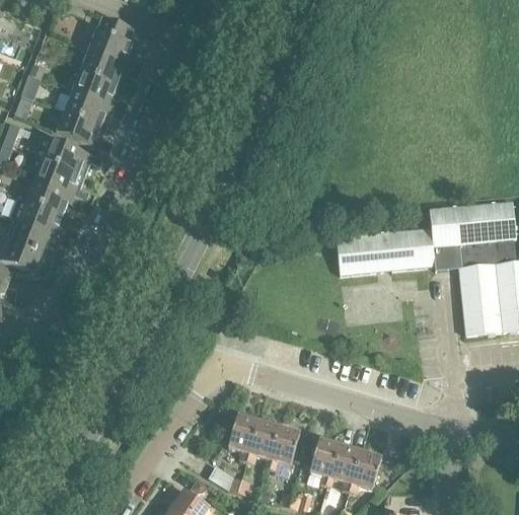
[(90,47),(85,46),(84,49),(141,71),(144,62),(128,56),(133,44),(128,42),(133,27),(102,15),(90,47)]
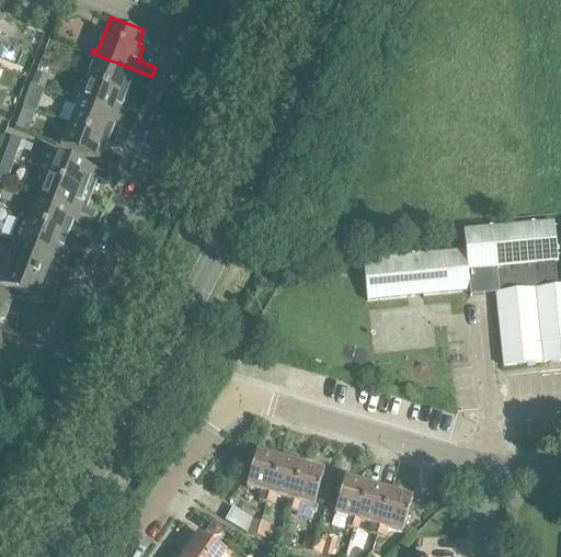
[(94,58),(88,77),(126,92),(132,79),(148,86),(152,77),(91,53),(90,57),(94,58)]
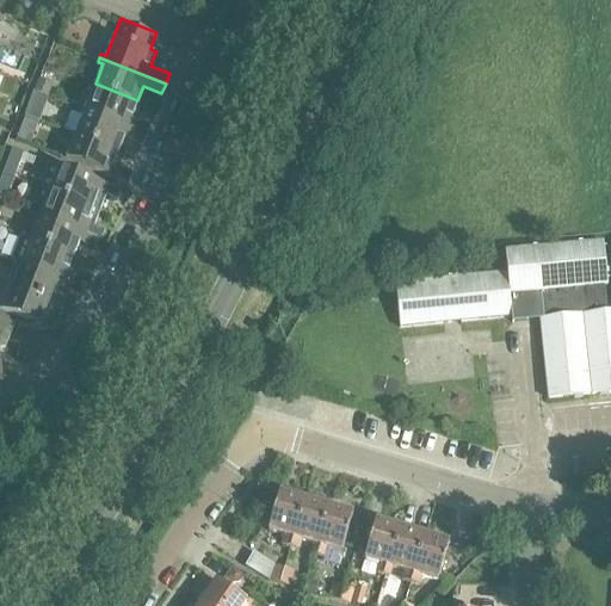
[(34,88),(47,93),(51,81),(38,75),(34,88)]
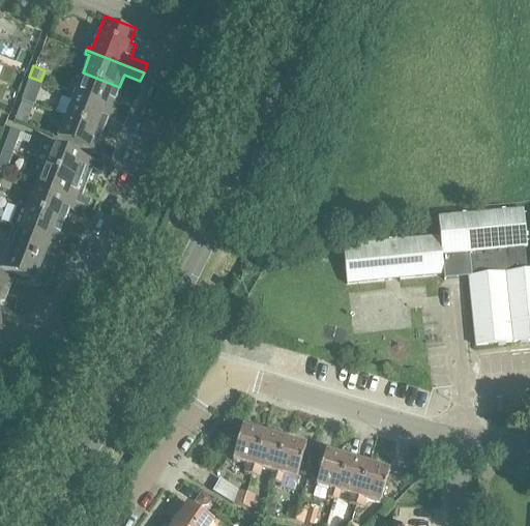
[(76,90),(71,88),(69,91),(127,114),(130,105),(115,98),(119,87),(83,72),(76,90)]
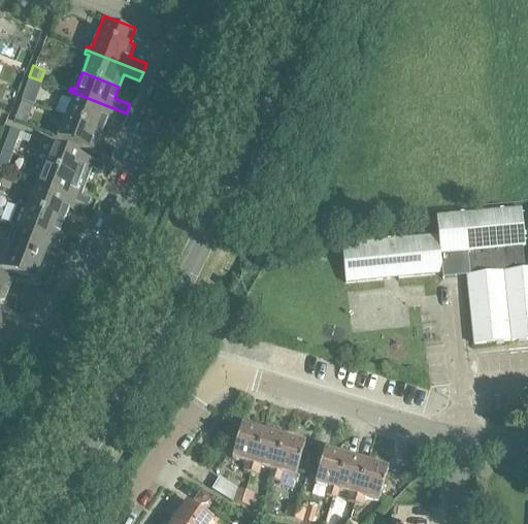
[(35,94),(25,90),(22,96),(27,98),(33,100),(35,94)]
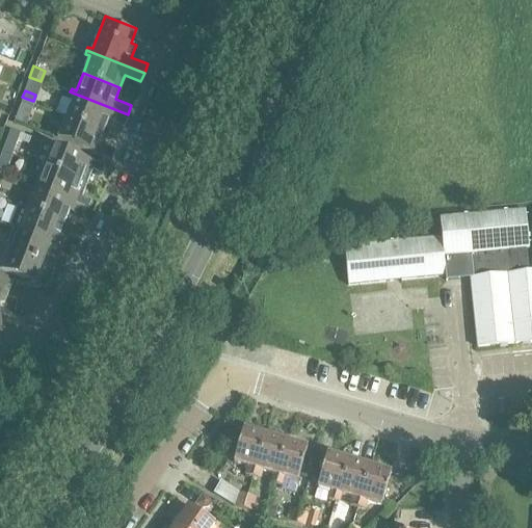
[(73,98),(67,114),(104,129),(108,117),(125,124),(128,114),(70,91),(69,96),(73,98)]
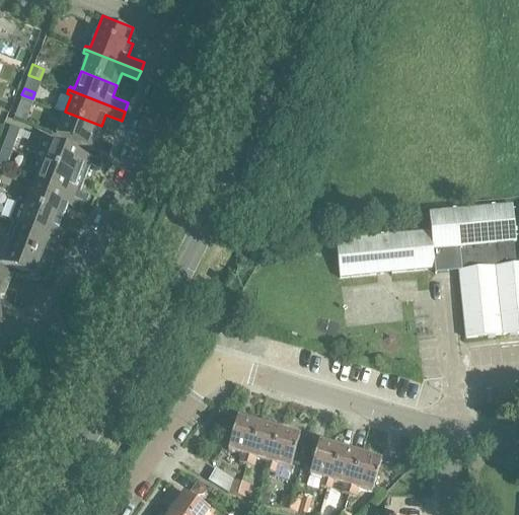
[(26,96),(21,94),(14,115),(24,119),(32,98),(26,96)]
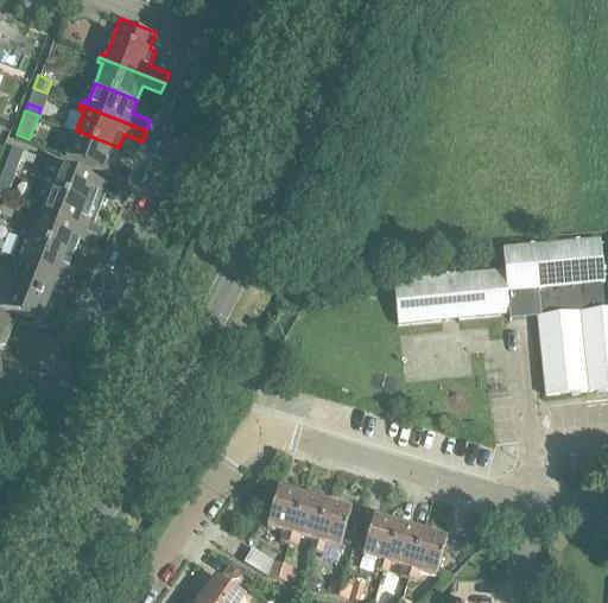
[(132,167),(113,160),(119,147),(76,131),(68,151),(63,148),(61,153),(127,179),(132,167)]
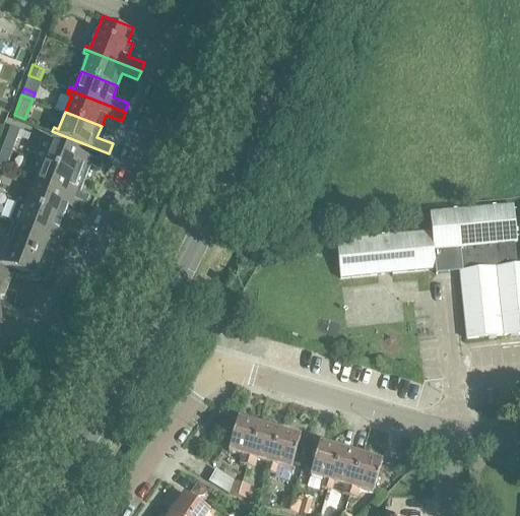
[(10,123),(2,144),(11,147),(17,133),(28,137),(30,131),(10,123)]
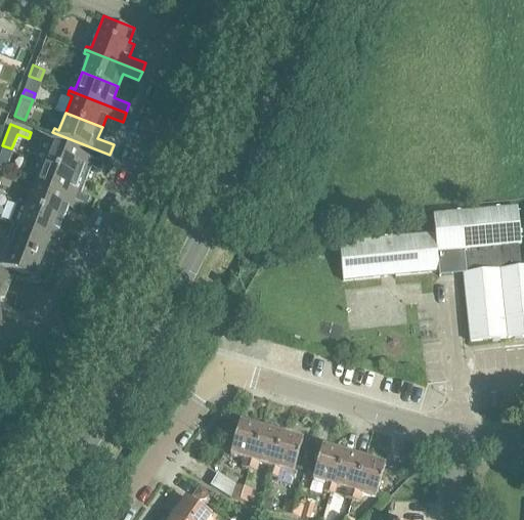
[(41,136),(34,158),(85,177),(89,164),(98,168),(101,160),(41,136)]
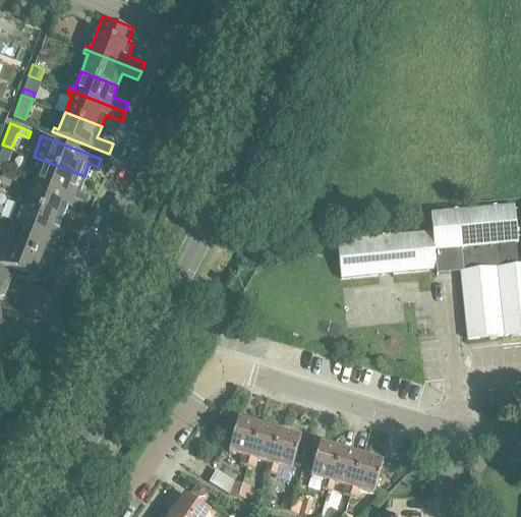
[(0,156),(7,160),(11,148),(2,145),(0,150),(0,156)]
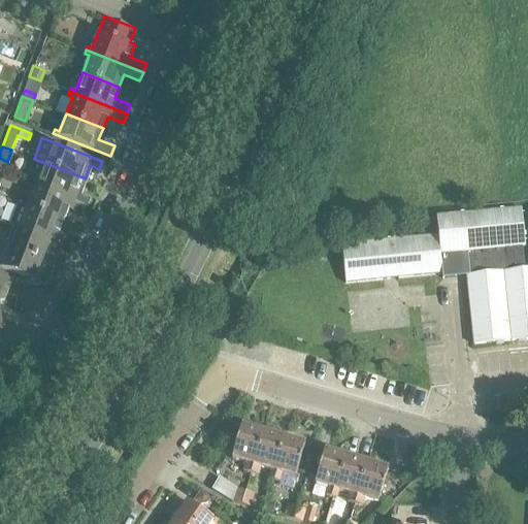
[(34,159),(30,169),(39,173),(35,183),(35,184),(77,199),(77,200),(86,203),(90,195),(80,192),(86,178),(34,159)]
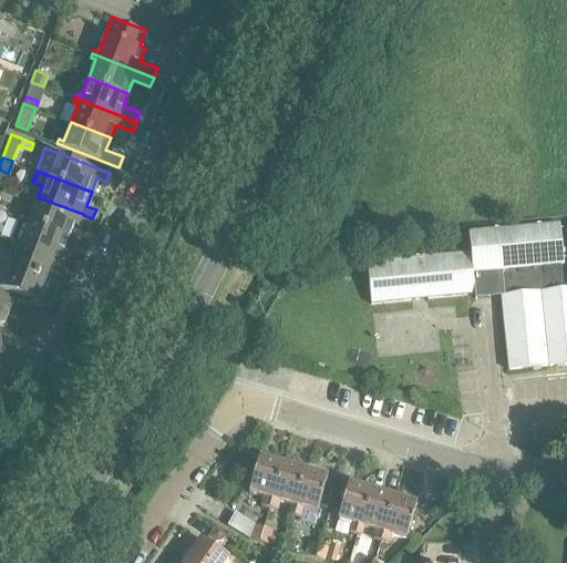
[(38,197),(29,219),(69,234),(73,222),(79,224),(83,215),(83,214),(38,197)]
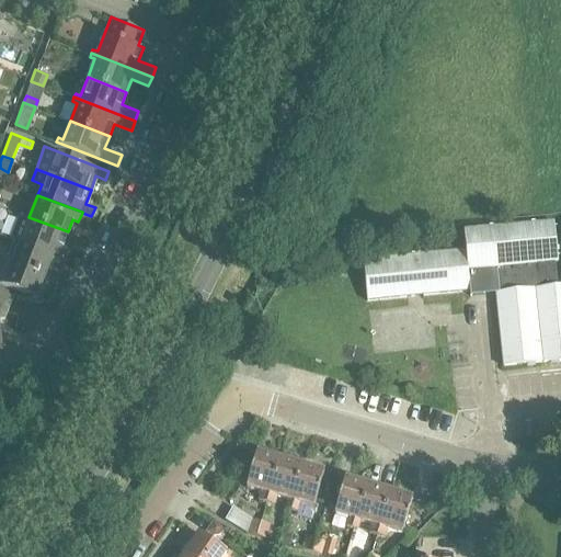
[(18,212),(9,234),(14,236),(21,238),(21,239),(59,253),(59,254),(65,257),(68,248),(63,246),(68,231),(29,217),(18,212)]
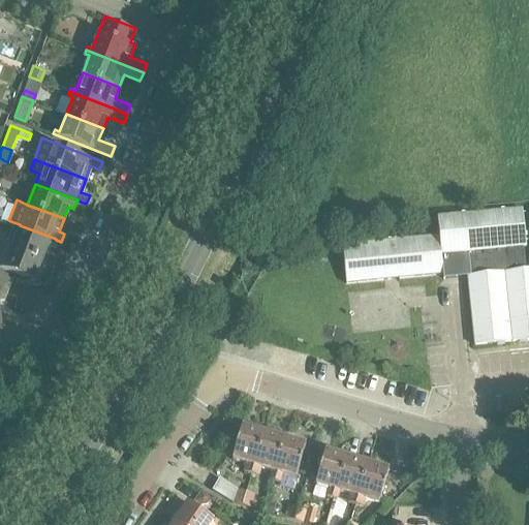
[(526,242),(522,206),(437,214),(439,233),(441,251),(442,270),(443,275),(467,273),(504,269),(526,267),(523,243),(526,242)]
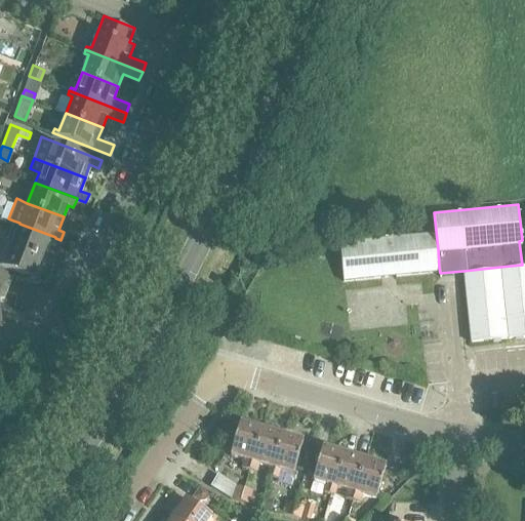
[(13,221),(0,253),(0,264),(2,265),(14,270),(44,281),(56,250),(51,248),(55,238),(55,237),(19,224),(19,223),(13,221)]
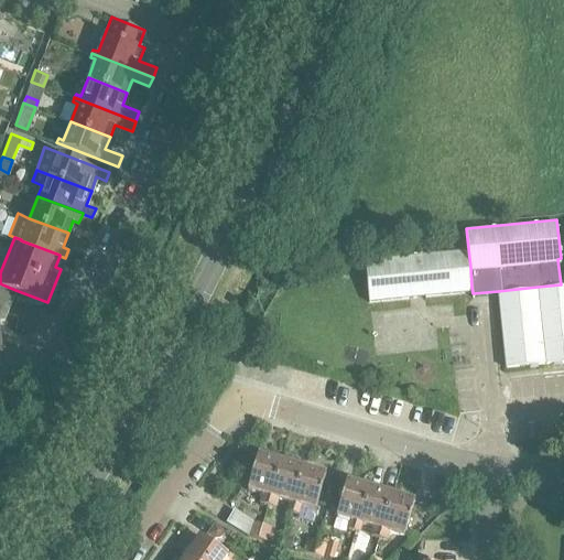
[(472,288),(470,268),(468,248),(365,259),(369,299),(472,288)]
